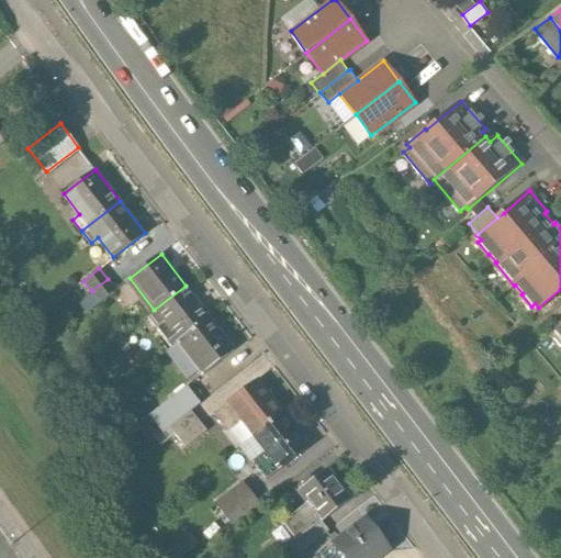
[(115,289),(108,279),(91,291),(99,302),(115,289)]
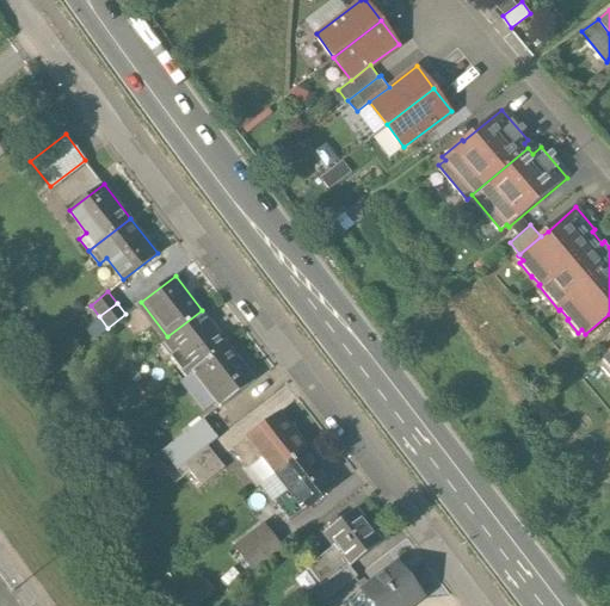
[(228,344),(202,310),(167,336),(178,350),(171,356),(188,377),(195,371),(193,370),(228,344)]
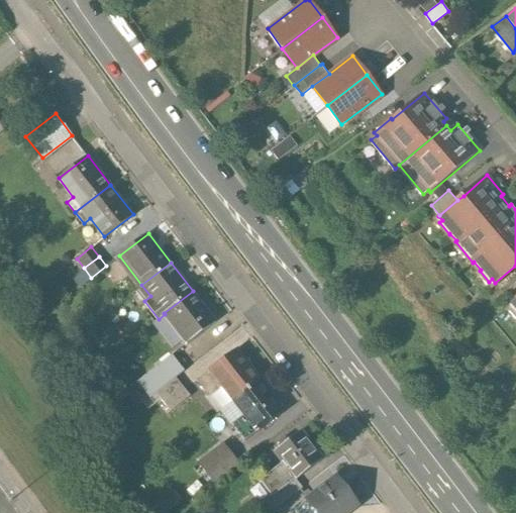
[(515,281),(504,291),(513,301),(515,298),(515,281)]
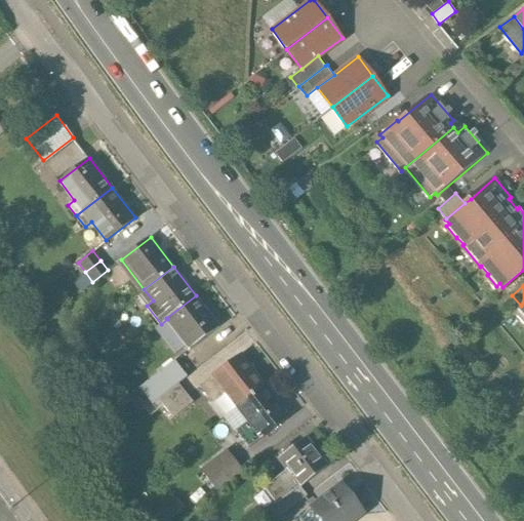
[(219,325),(196,295),(166,318),(167,319),(190,348),(219,325)]
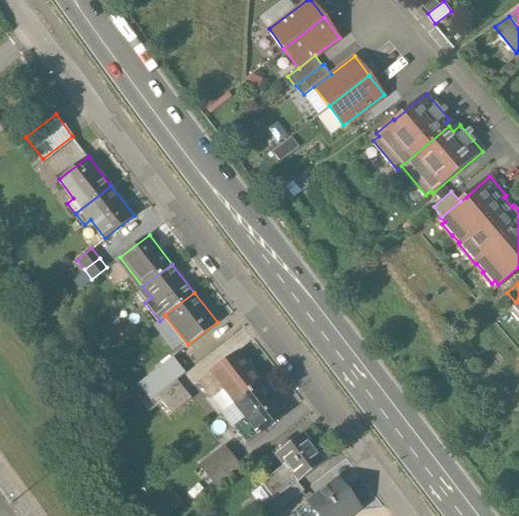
[(262,380),(239,349),(209,372),(222,388),(234,402),(262,380)]
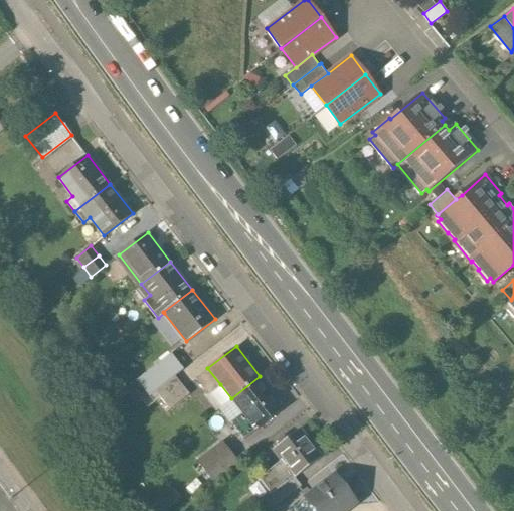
[(171,352),(138,378),(140,381),(150,394),(156,390),(175,375),(183,368),(171,352)]
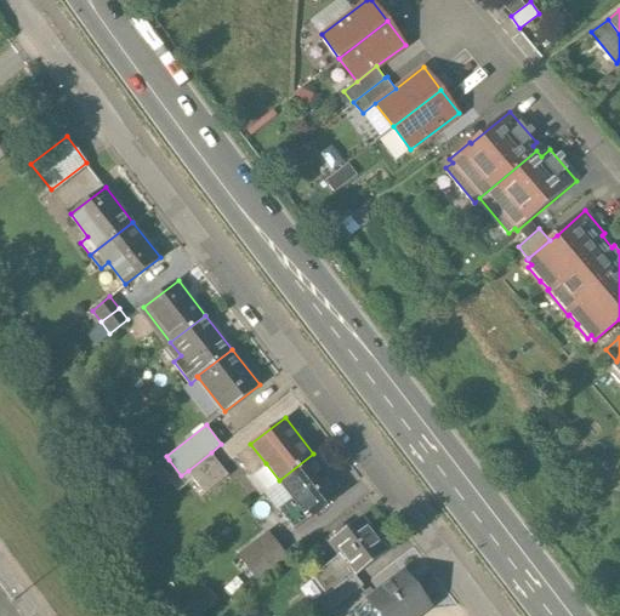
[(266,463),(250,444),(238,455),(252,474),(266,463)]
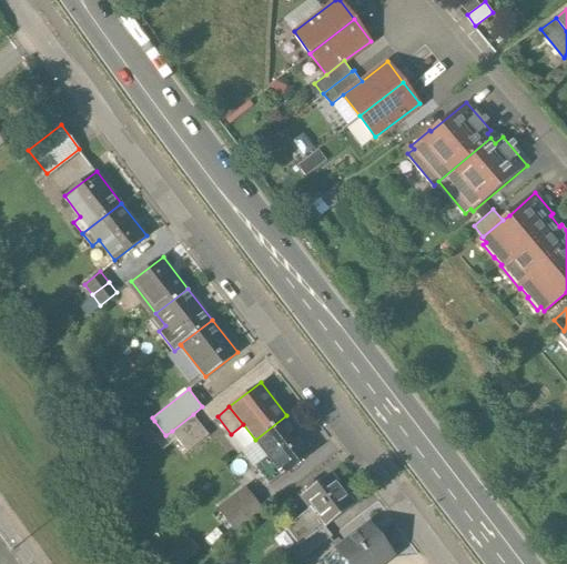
[(209,433),(193,414),(172,431),(188,450),(209,433)]
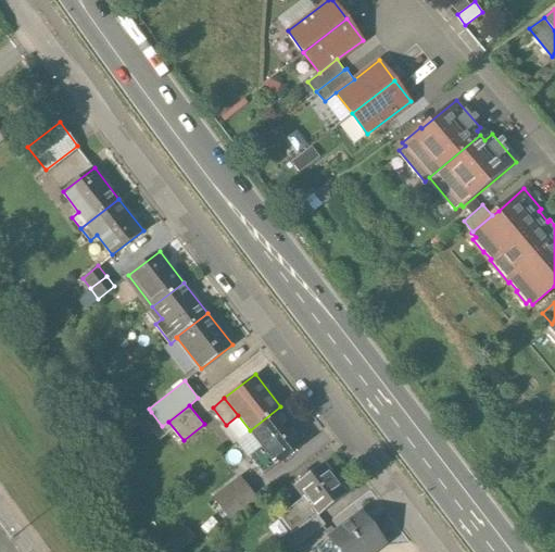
[(306,440),(280,406),(250,430),(262,447),(275,464),(306,440)]
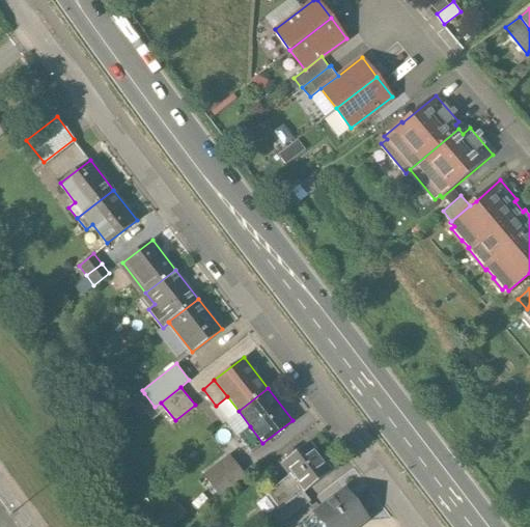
[(155,407),(144,393),(138,398),(148,412),(155,407)]
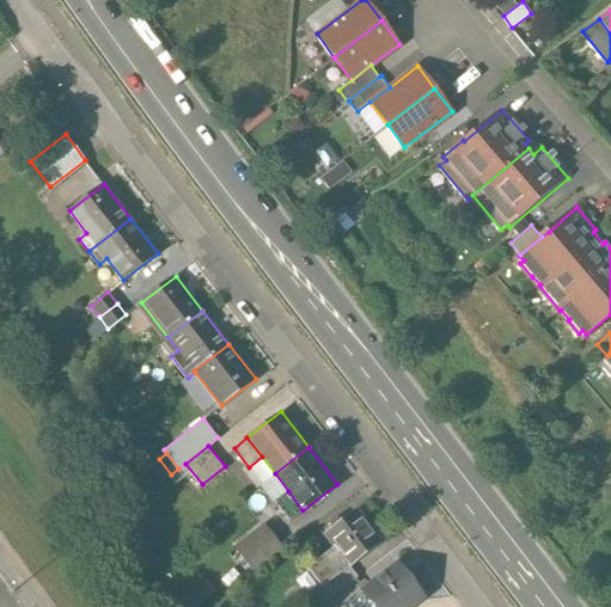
[(303,510),(288,491),(275,501),(289,520),(303,510)]
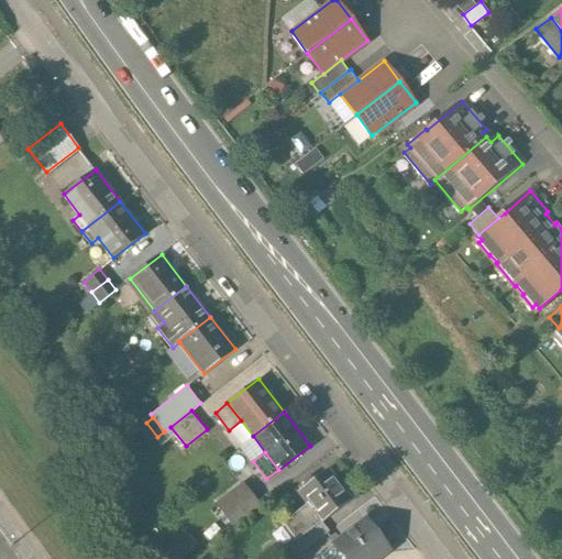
[(350,499),(327,469),(299,491),(321,521),(350,499)]
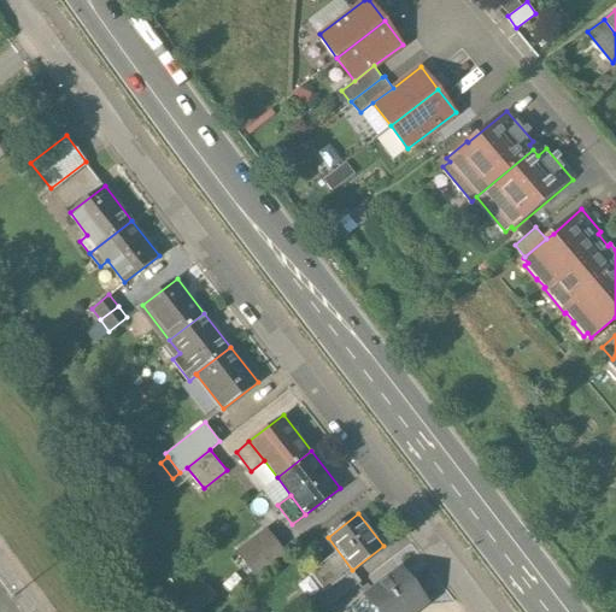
[(285,552),(267,529),(239,551),(257,574),(285,552)]
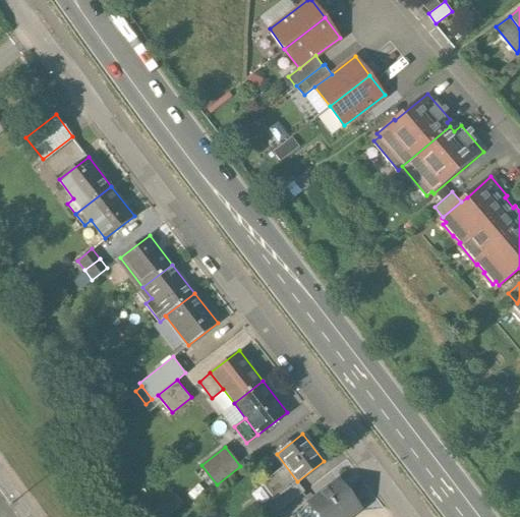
[(285,465),(262,482),(274,499),(297,481),(285,465)]
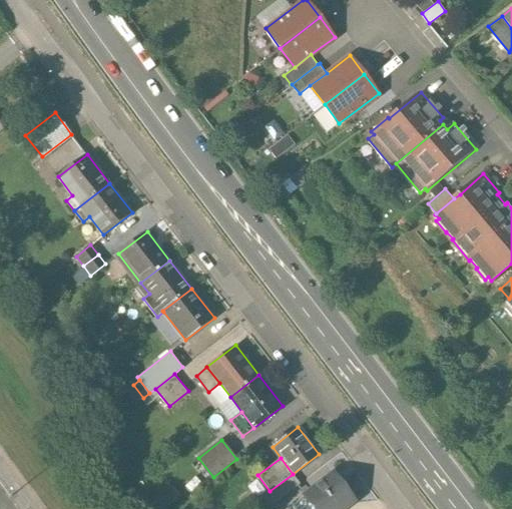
[(343,508),(355,500),(333,472),(304,494),(305,495),(315,508),(343,508)]
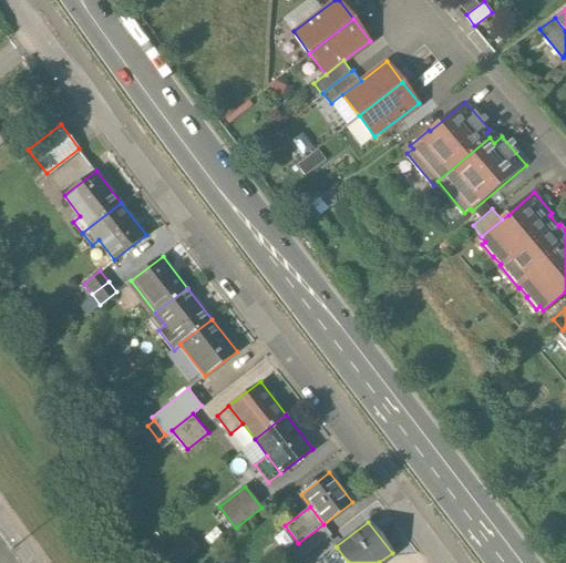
[(323,524),(298,543),(296,545),(304,555),(331,533),(323,524)]
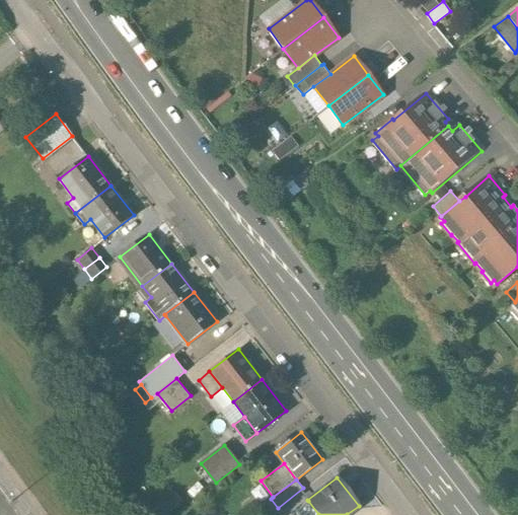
[(318,514),(308,501),(295,511),(298,514),(318,514)]
